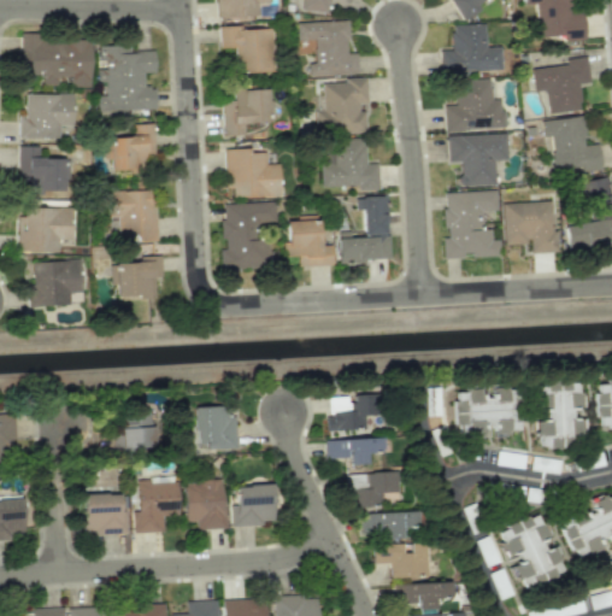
[(272,4),(271,0),(219,0),(221,19),(260,18),(259,5),(272,4)]
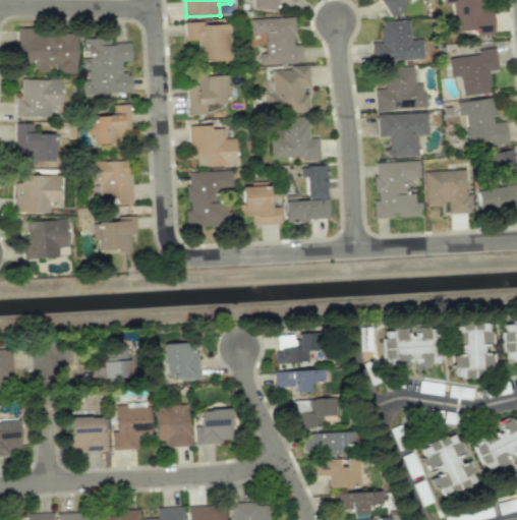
[(257,0),(257,10),(280,11),(280,0),(257,0)]
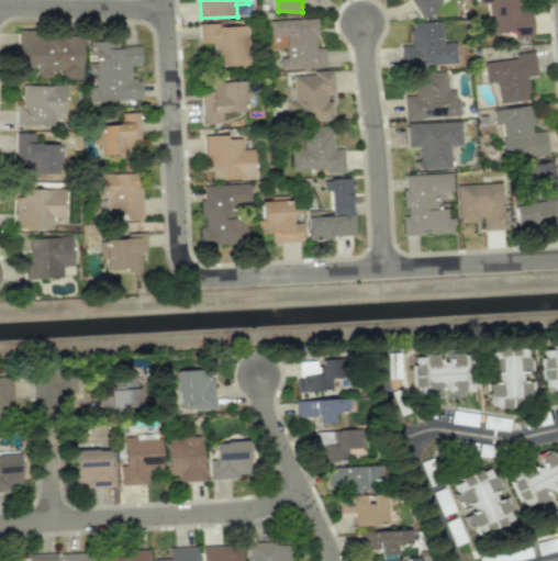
[(413,0),(424,20),(442,10),(438,4),(445,0),(413,0)]
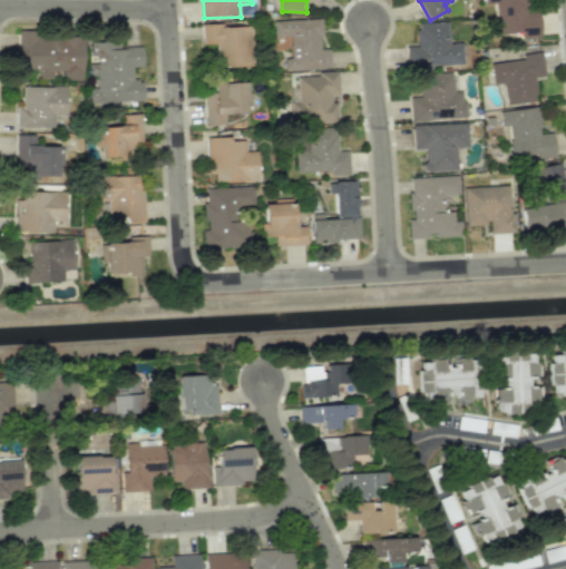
[(487,0),(488,5),(497,5),(498,35),(524,33),(524,38),(543,38),(543,12),(529,12),(529,0),(487,0)]
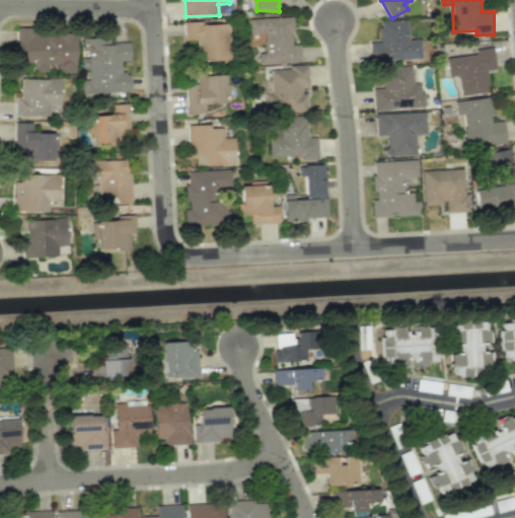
[(251,19),(251,35),(267,34),(267,50),(262,50),(262,65),(303,63),(302,46),(295,46),(294,18),(251,19)]
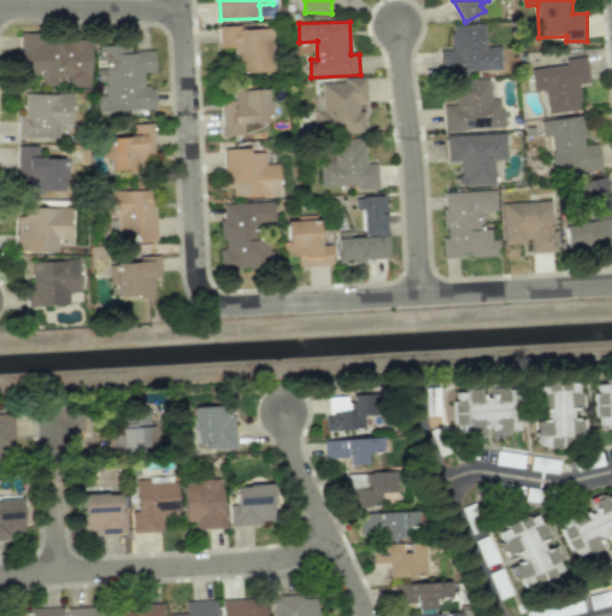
[(504,72),(502,47),(488,48),(487,25),(453,25),(454,51),(442,51),(443,74),(504,72)]
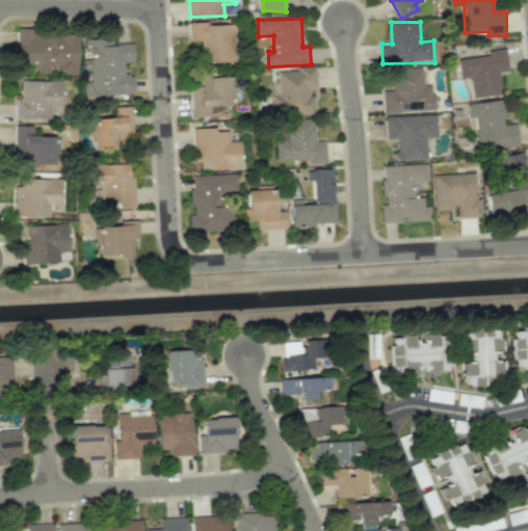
[(191,23),(191,42),(205,42),(206,63),(237,62),(236,25),(211,26),(211,23),(191,23)]
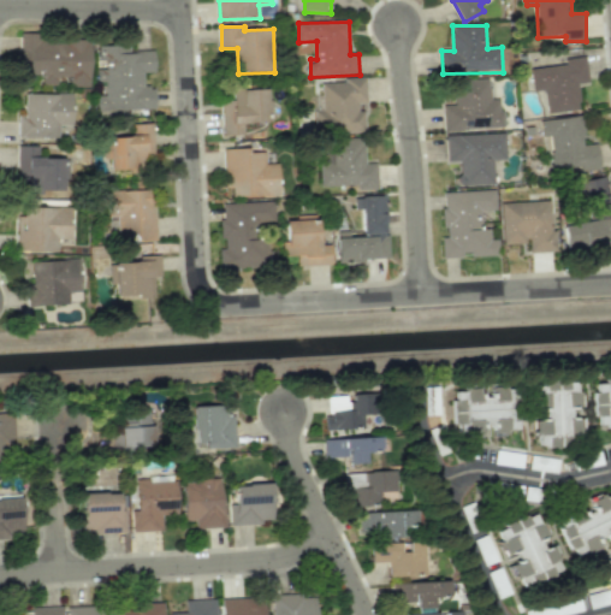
[(92,88),(93,39),(23,37),(22,77),(42,77),(42,86),(59,87),(60,77),(72,77),(72,88),(92,88)]
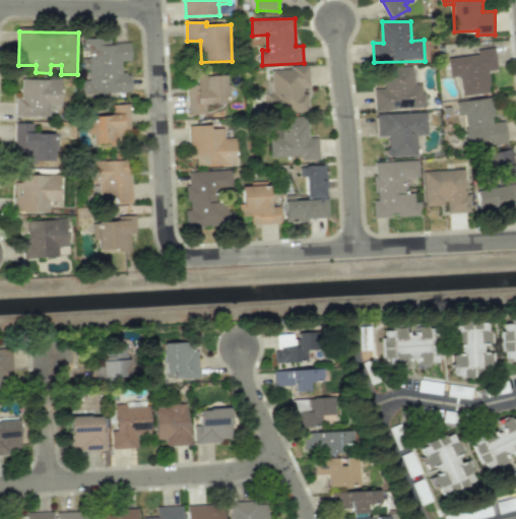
[(82,98),(133,95),(132,73),(124,74),(123,62),(133,62),(132,44),(112,45),(112,39),(86,40),(87,59),(83,59),(83,70),(90,69),(90,85),(82,85),(82,98)]
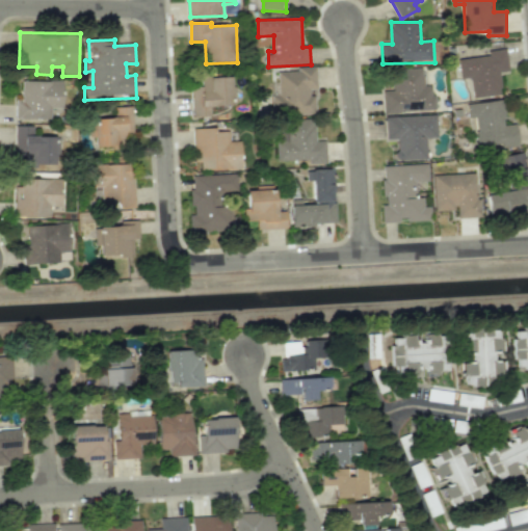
[(475,99),(503,95),(501,73),(511,72),(508,49),(491,52),(491,56),(460,59),(463,79),(472,79),(475,99)]
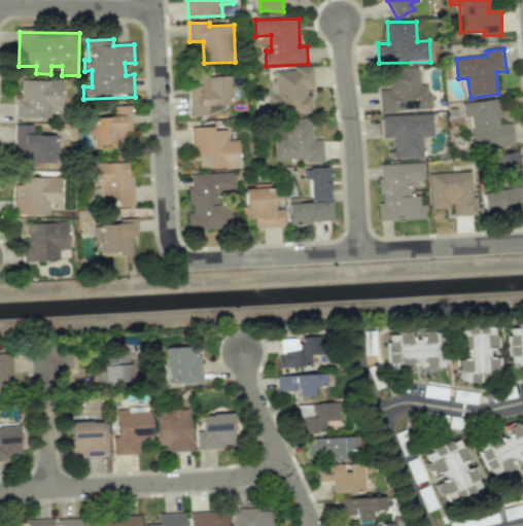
[(277,72),(277,95),(271,96),(272,111),(284,110),(285,114),(314,114),(314,96),(309,96),(309,90),(316,89),(315,67),(297,68),(297,71),(277,72)]
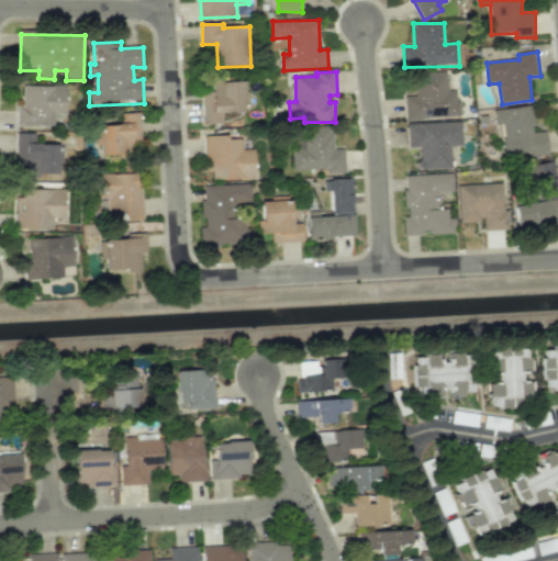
[(460,118),(460,90),(450,91),(449,73),(415,74),(416,97),(408,97),(408,120),(460,118)]
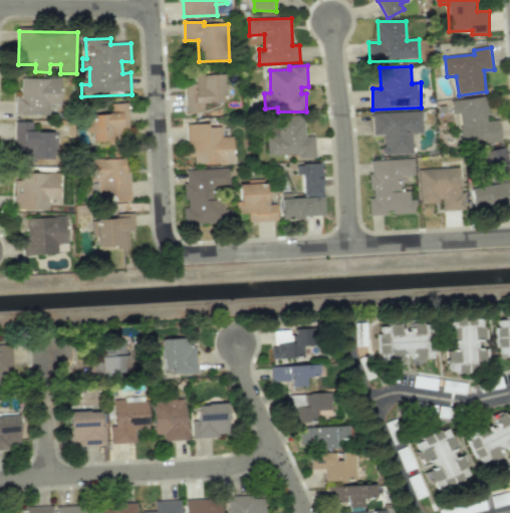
[(225,75),(196,76),(196,84),(187,84),(189,113),(205,113),(205,103),(226,102),(225,75)]
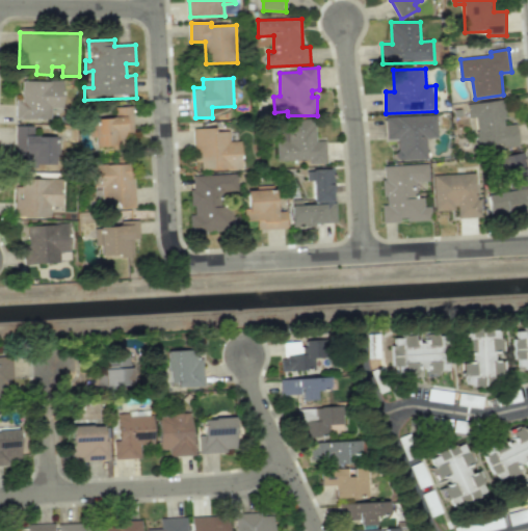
[(24,81),(23,101),(19,101),(18,120),(53,121),(53,109),(64,109),(64,82),(24,81)]
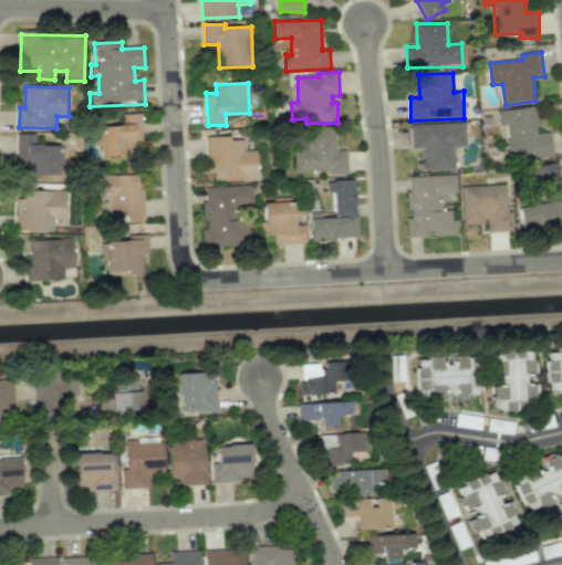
[(499,111),(500,126),(508,125),(511,159),(554,156),(552,133),(540,134),(537,107),(499,111)]
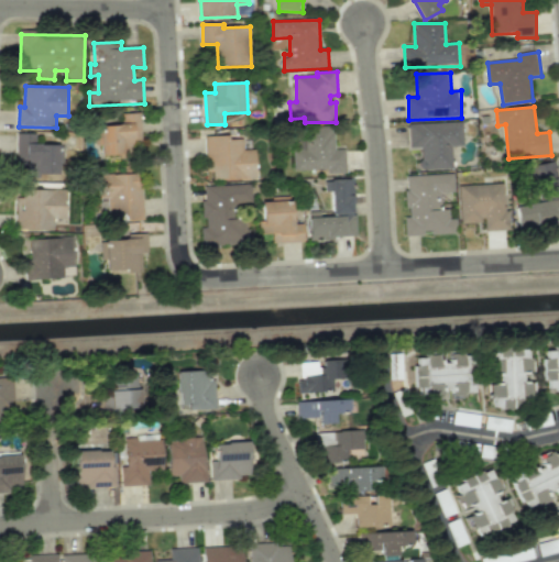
[(101,156),(133,155),(133,142),(143,142),(142,113),(123,114),(123,125),(101,127),(101,156)]
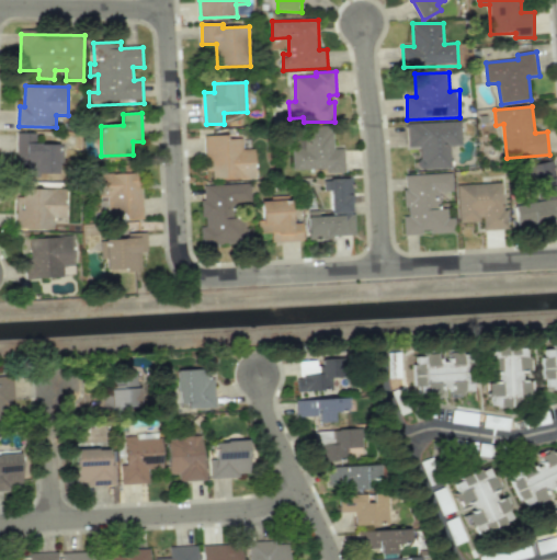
[(409,124),(409,148),(420,148),(421,170),(453,169),(452,147),(463,146),(463,122),(409,124)]
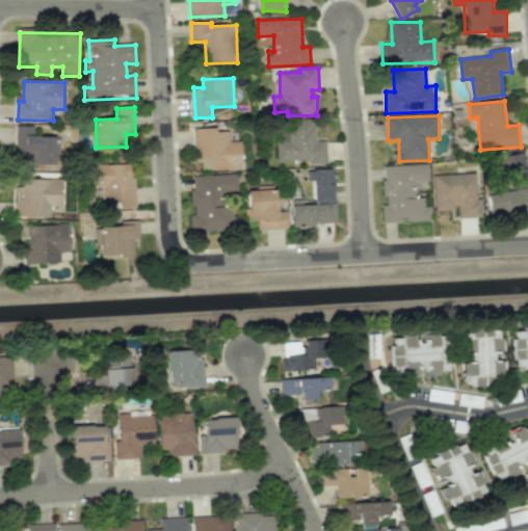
[(278,139),(279,161),(311,161),(311,164),(328,164),(327,141),(317,141),(317,120),(286,120),(287,139),(278,139)]
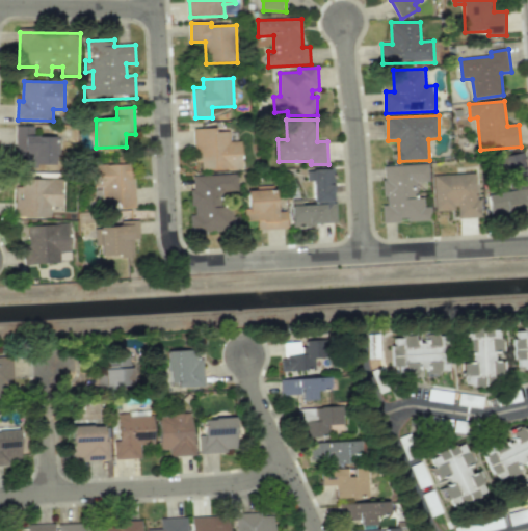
[(57,166),(56,137),(35,137),(35,127),(17,127),(18,157),(26,157),(26,166),(57,166)]
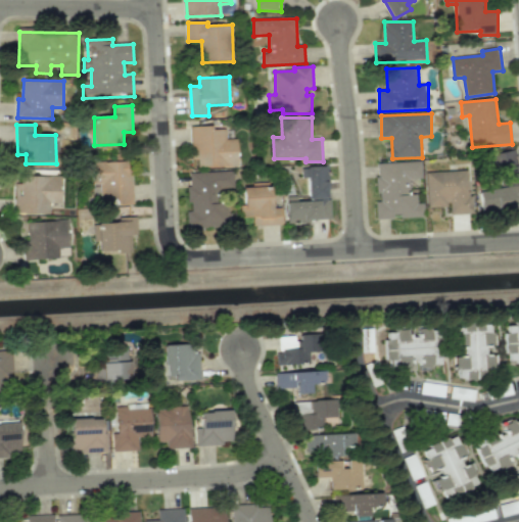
[(238,139),(227,140),(227,130),(214,130),(214,127),(193,127),(194,168),(239,167),(238,139)]
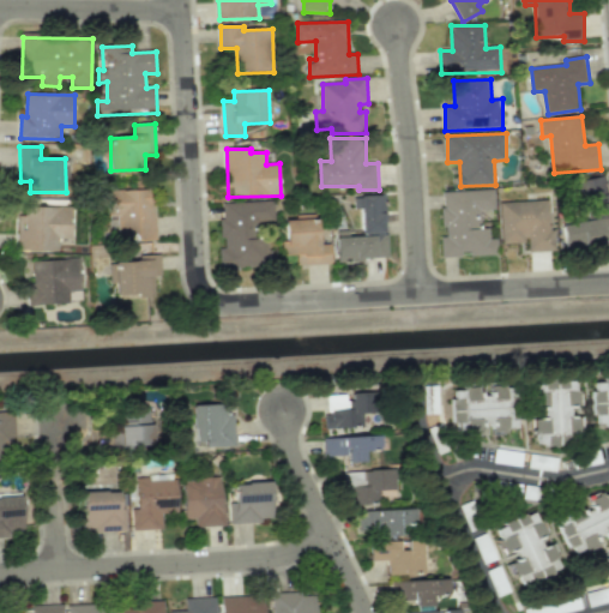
[(608,184),(607,176),(579,181),(586,218),(562,223),(567,248),(608,240),(608,184)]
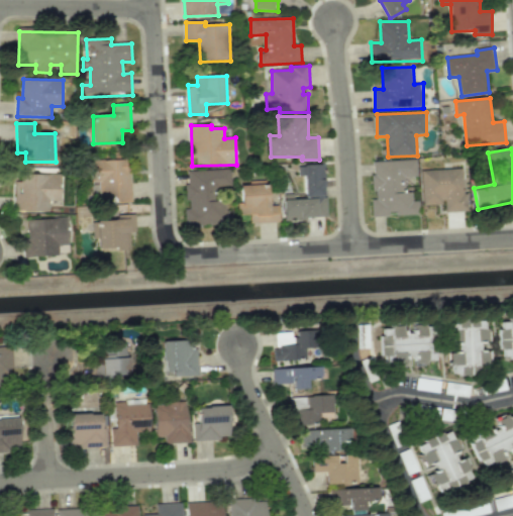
[(132,201),(132,160),(91,161),(92,183),(100,183),(101,202),(132,201)]
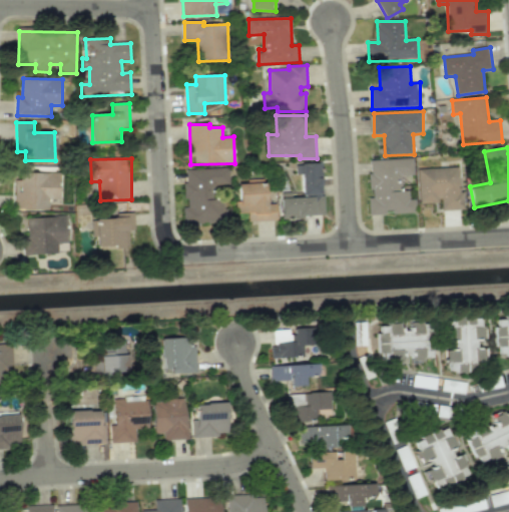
[(418,213),(417,199),(411,200),(411,190),(403,191),(403,176),(416,175),(415,159),(371,160),(372,198),(369,198),(370,215),(418,213)]
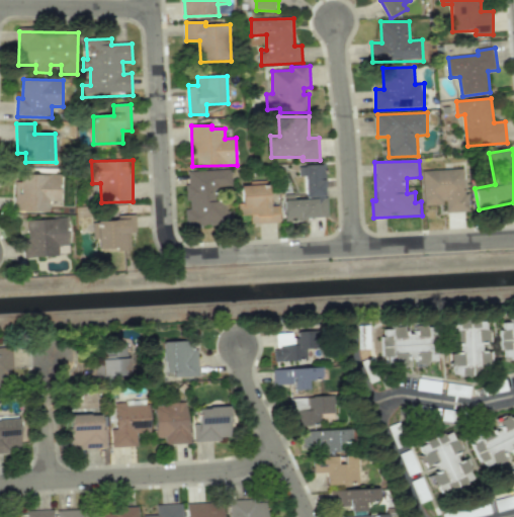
[(327,196),(326,165),(301,166),(301,177),(306,176),(307,197),(327,196)]
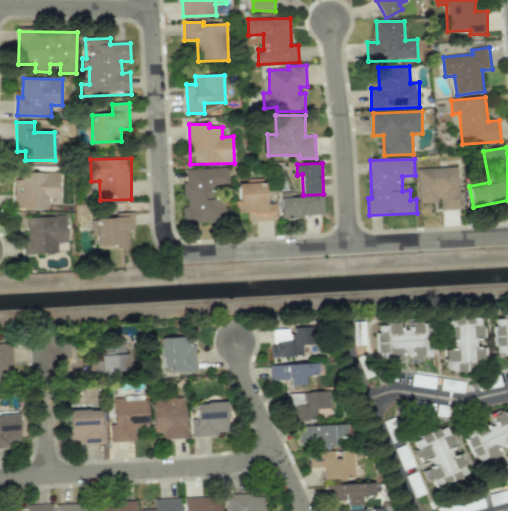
[(419,169),(420,204),(441,203),(441,210),(462,210),(460,167),(419,169)]
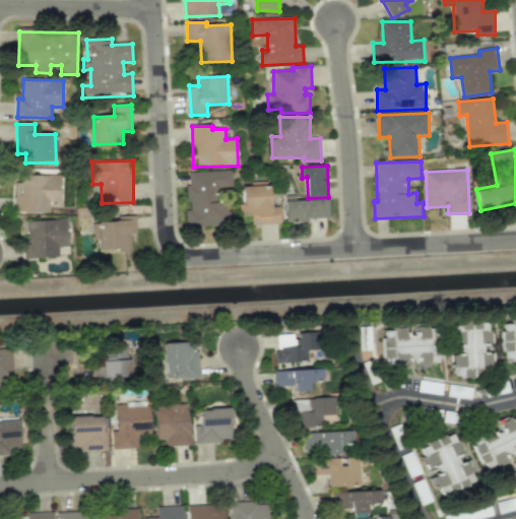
[(235,225),(235,212),(228,212),(228,200),(221,200),(220,188),(234,188),(234,171),(191,172),(191,186),(189,186),(189,210),(187,210),(188,228),(235,225)]
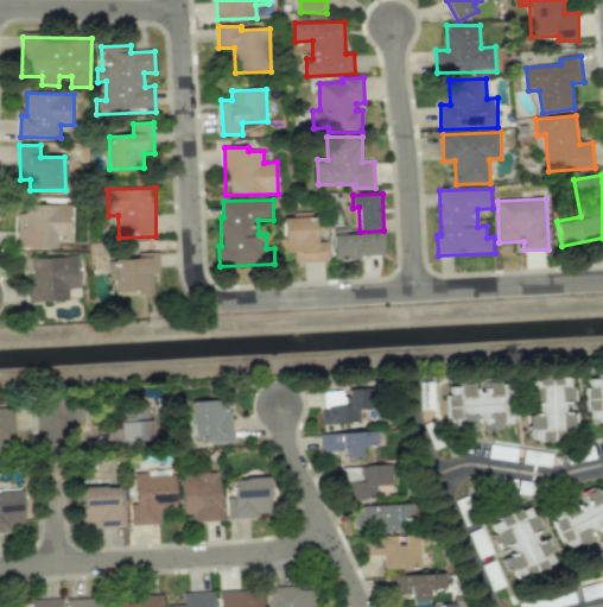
[(26,215),(20,215),(20,250),(59,250),(59,236),(73,236),(73,206),(26,206),(26,215)]
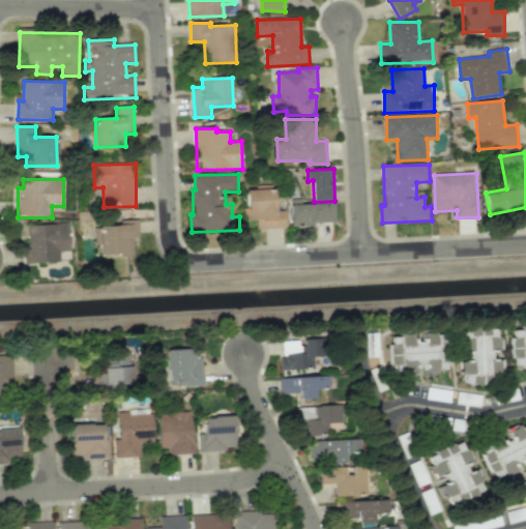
[(287,228),(287,210),(276,211),(275,185),(256,185),(256,189),(246,190),(247,222),(257,221),(257,230),(287,228)]
